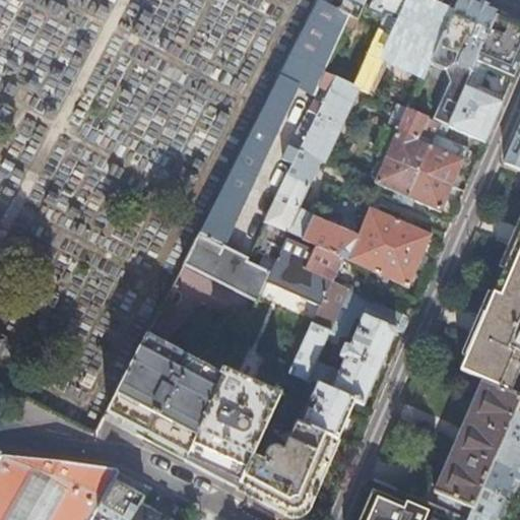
[(324,72),(349,15),(325,3),(320,0),(318,0),(184,264),(257,302),(265,283),(270,272),(246,263),(248,258),(221,245),(295,87),(314,96),(326,73),(324,72)]
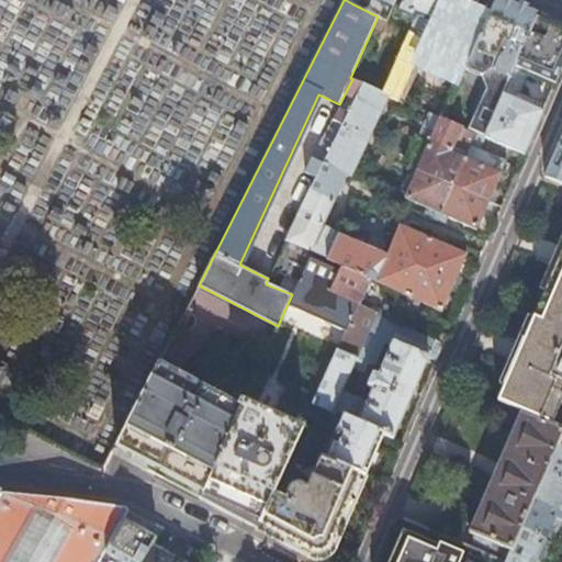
[(352,0),(351,3),(378,17),(383,20),(391,0),(352,0)]
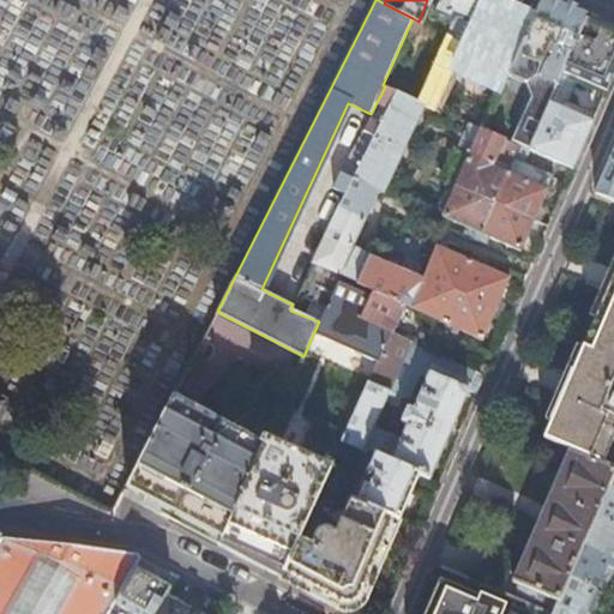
[(437,0),(431,13),(450,23),(444,35),(461,43),(477,2),(479,0),(437,0)]
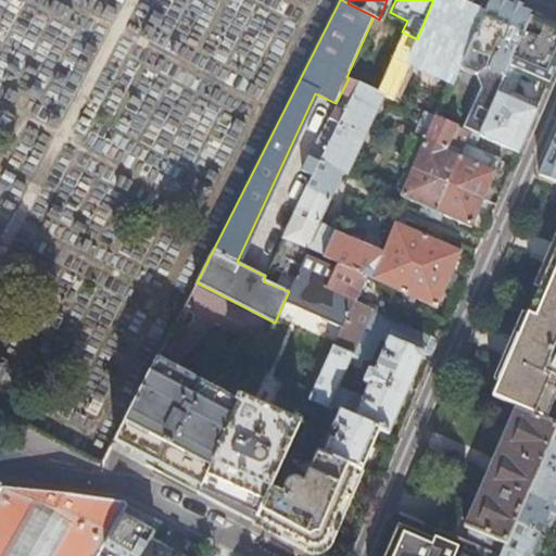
[(503,0),(485,0),(476,22),(456,66),(472,73),(480,68),(501,77),(507,63),(530,10),(509,2),(503,0)]
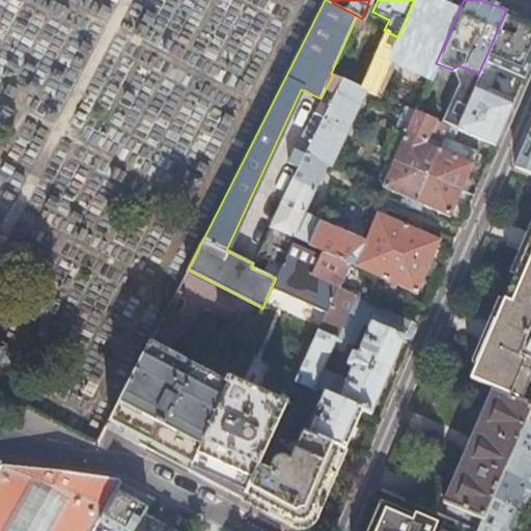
[(434,11),(413,2),(398,37),(384,30),(358,86),(364,89),(373,93),(396,57),(431,74),(436,63),(454,21),(434,11)]
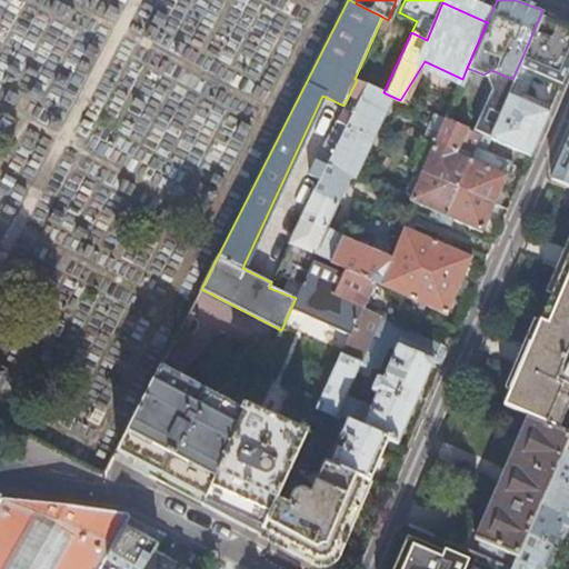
[(568,67),(568,20),(566,20),(542,10),(519,65),(532,71),(562,83),(568,67)]
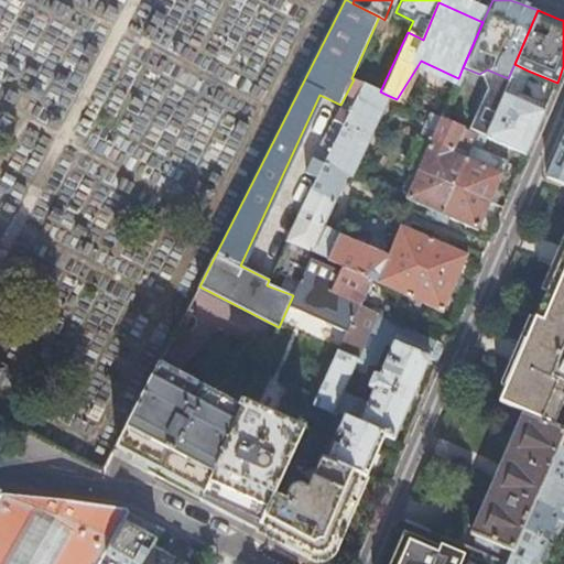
[(514,98),(528,71),(514,64),(508,78),(502,93),(514,98)]
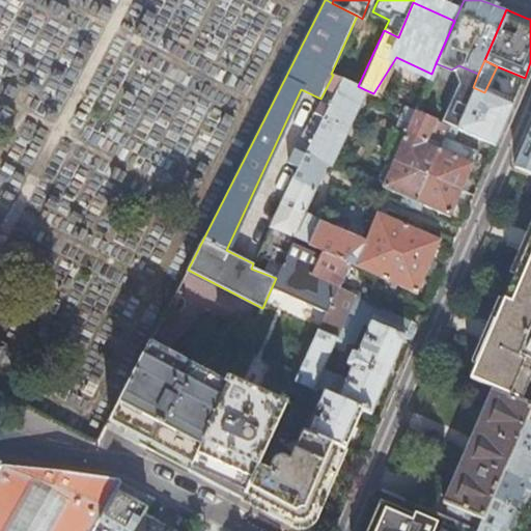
[(358,86),(333,75),(320,99),(314,112),(345,128),(355,109),(364,89),(358,86)]
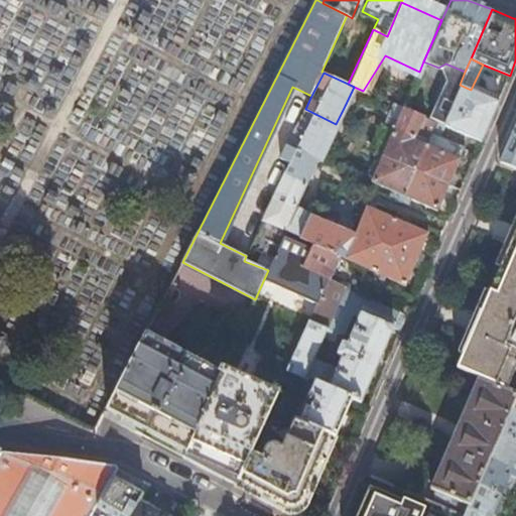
[(491,118),(498,102),(471,90),(460,85),(449,108),(441,125),(481,142),(491,118)]
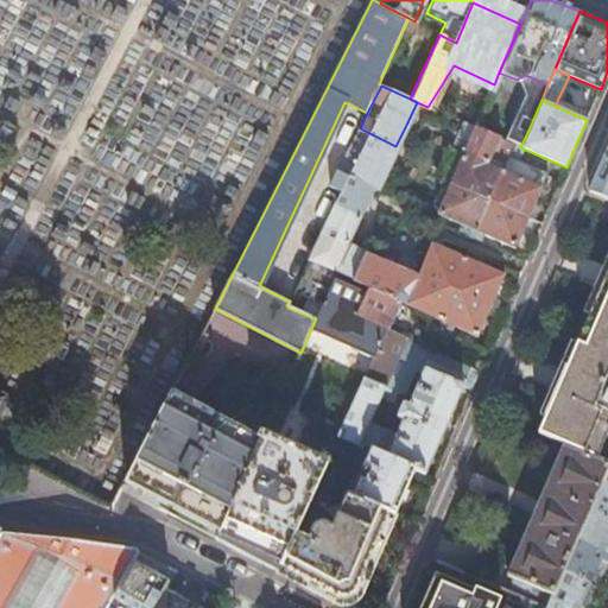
[(520,147),(530,127),(513,120),(505,141),(520,149),(520,147)]
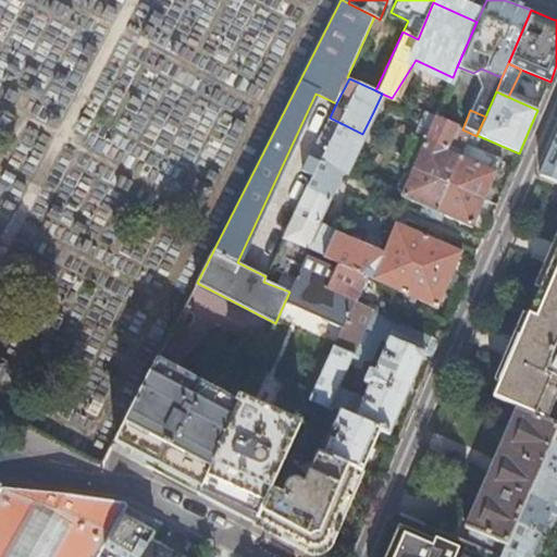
[(445,150),(456,126),(455,126),(432,116),(428,128),(423,140),(445,150)]
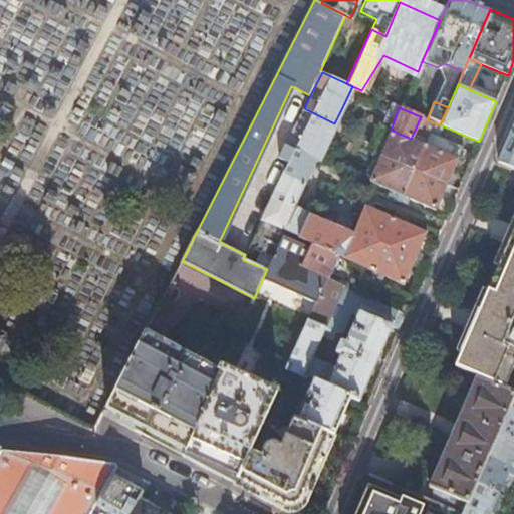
[(331,131),(334,123),(304,108),(286,144),(318,159),(331,131)]
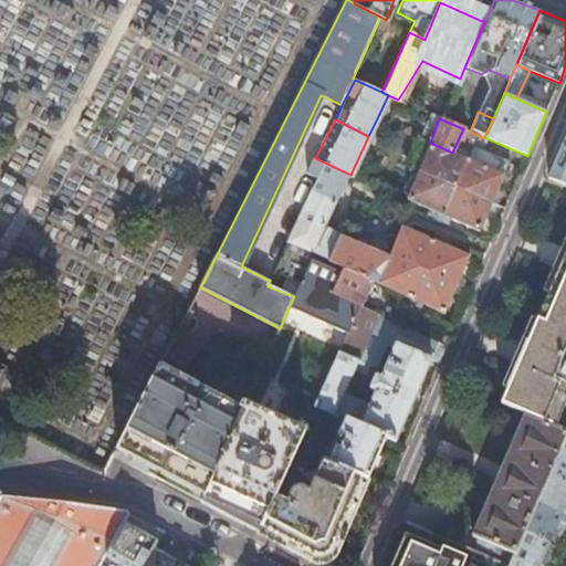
[(467,160),(452,153),(430,143),(426,154),(419,171),(456,187),(467,160)]
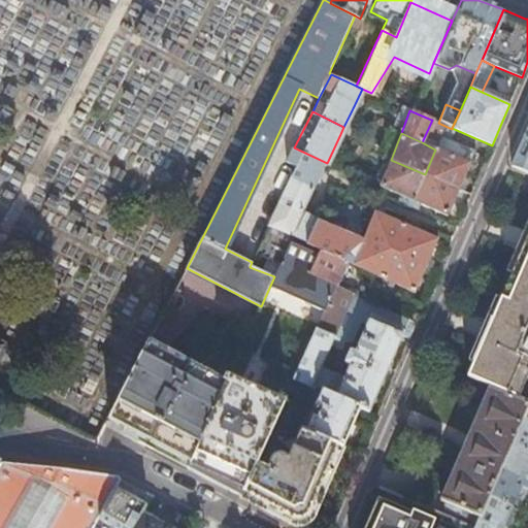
[(473,149),(441,136),(439,142),(471,155),(473,149)]
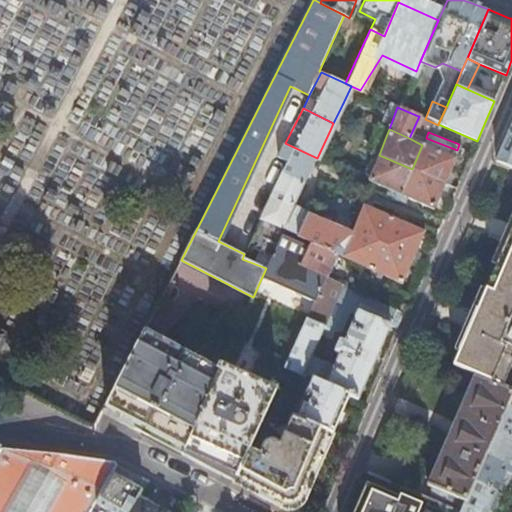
[(511,136),(507,135),(503,144),(496,160),(511,167),(511,136)]
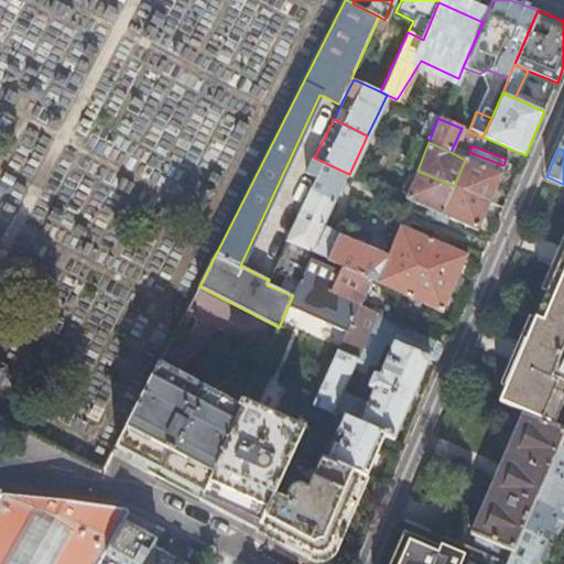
[(503,165),(469,152),(468,153),(465,160),(454,186),(489,202),(495,188),(500,174),(503,165)]
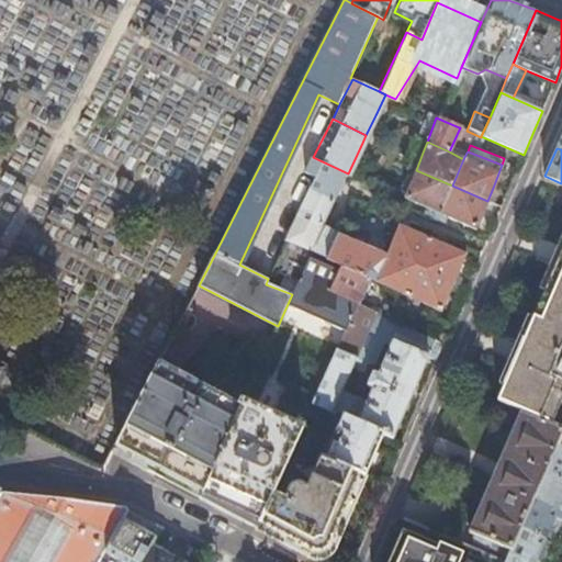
[(311,253),(321,228),(341,184),(344,179),(346,176),(347,176),(348,173),(313,157),(305,172),(316,177),(281,250),(306,261),(311,253)]
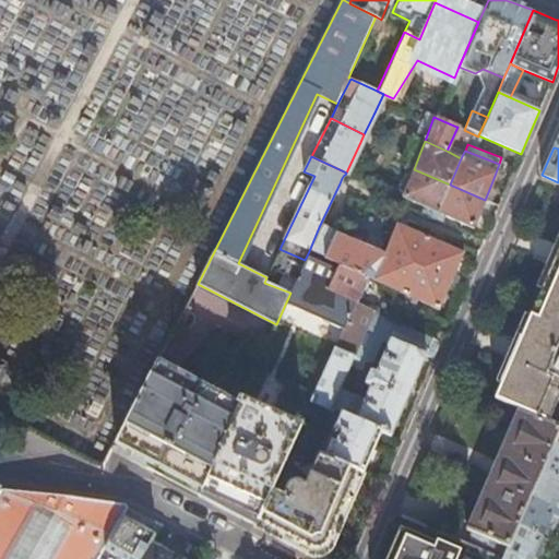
[(438,213),(450,185),(414,169),(403,197),(438,213)]
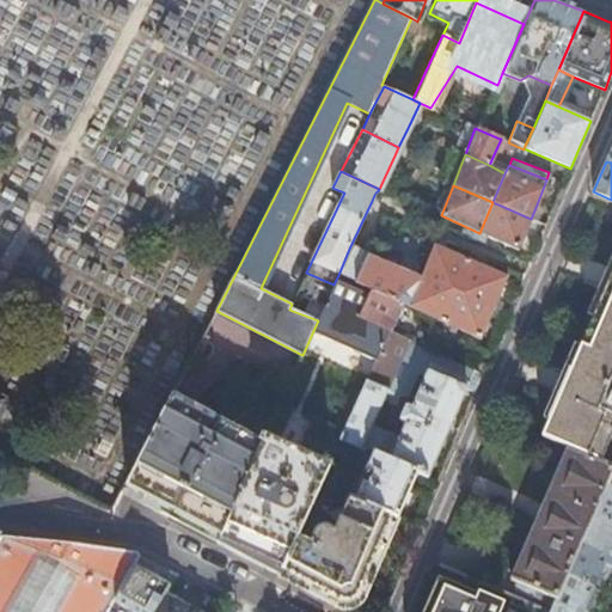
[(521,240),(531,219),(493,202),(479,233),(495,239),(516,250),(521,240)]
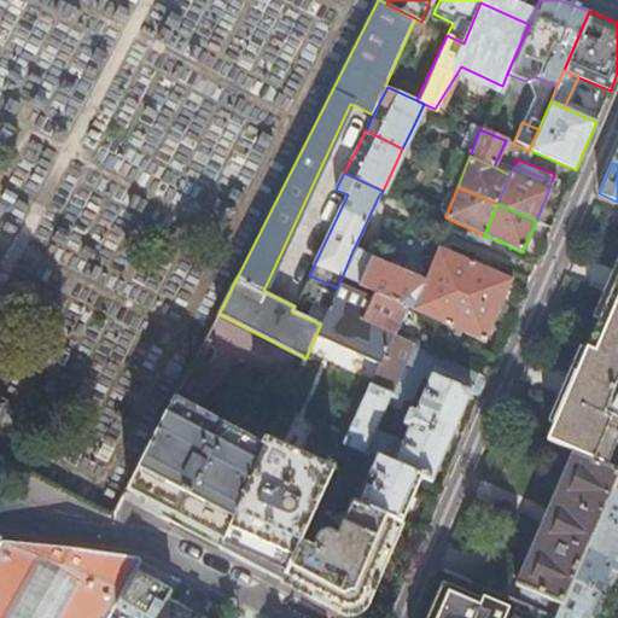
[(439,248),(424,281),(461,296),(476,264),(458,256),(439,248)]
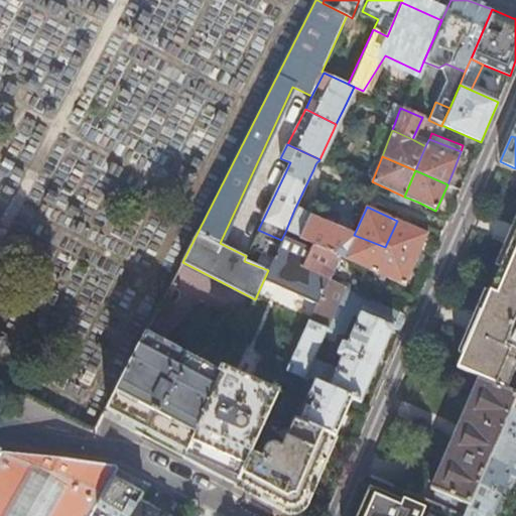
[(303,214),(294,210),(285,232),(299,238),(308,216),(303,214)]
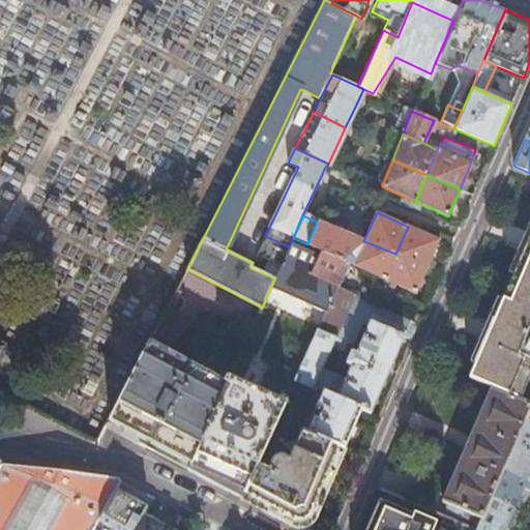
[(324,225),(317,222),(307,244),(320,251),(350,265),(348,267),(351,269),(363,241),(348,235),(324,225)]
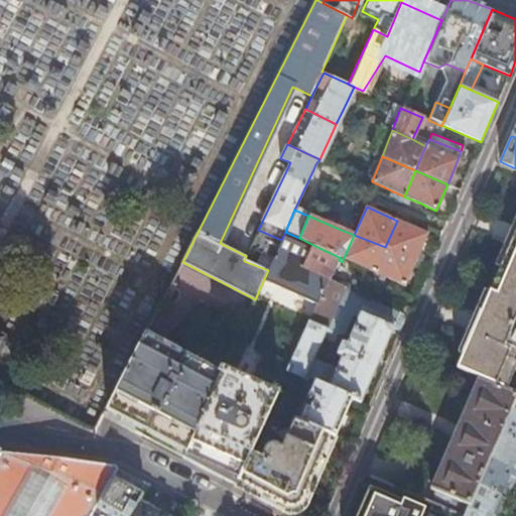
[(408,226),(397,221),(385,247),(414,259),(421,245),(425,234),(408,226)]
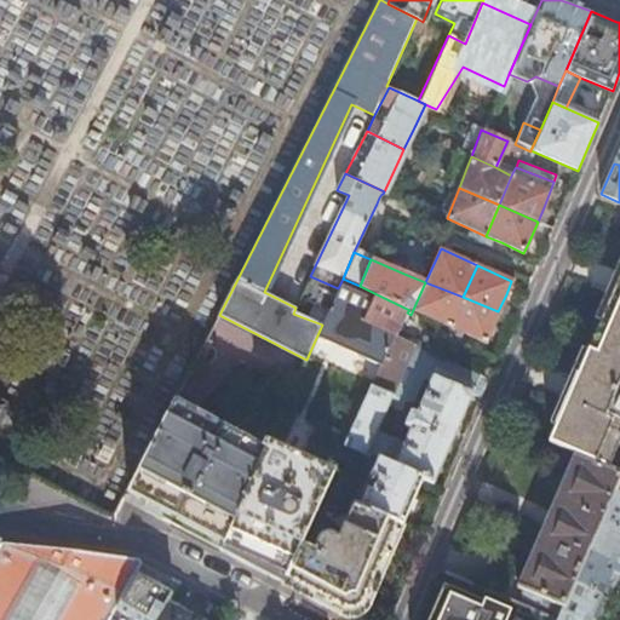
[(374,293),(360,286),(343,279),(338,288),(333,298),(322,325),(316,338),(380,367),(394,338),(362,323),(374,293)]
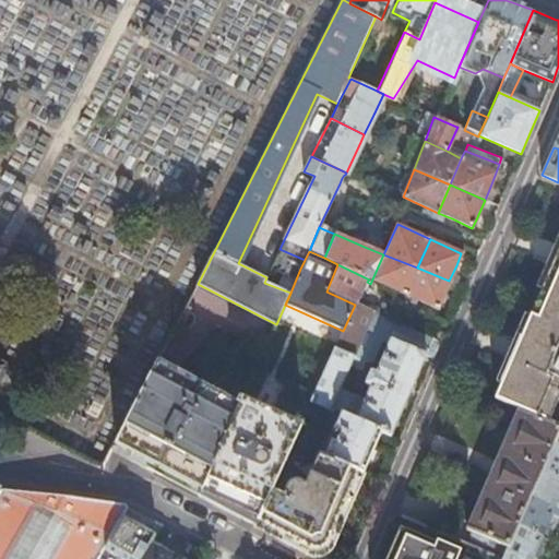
[(558,251),(519,344),(496,399),(520,409),(511,429),(478,506),(467,531),(471,532),(466,544),(503,558),(506,552),(516,527),(528,500),(540,471),(554,442),(558,428),(558,426),(550,423),(558,401),(558,251)]
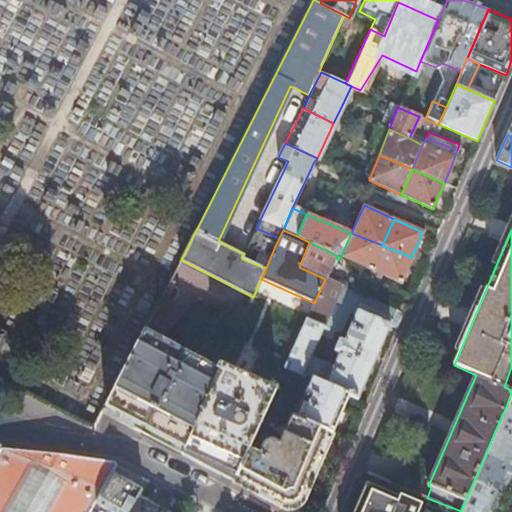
[(370,272),(382,245),(351,233),(339,260),(370,272)]
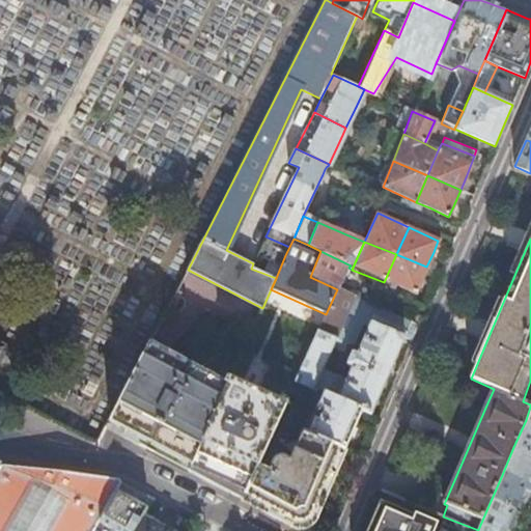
[(261,245),(253,263),(251,269),(276,278),(285,255),(261,245)]
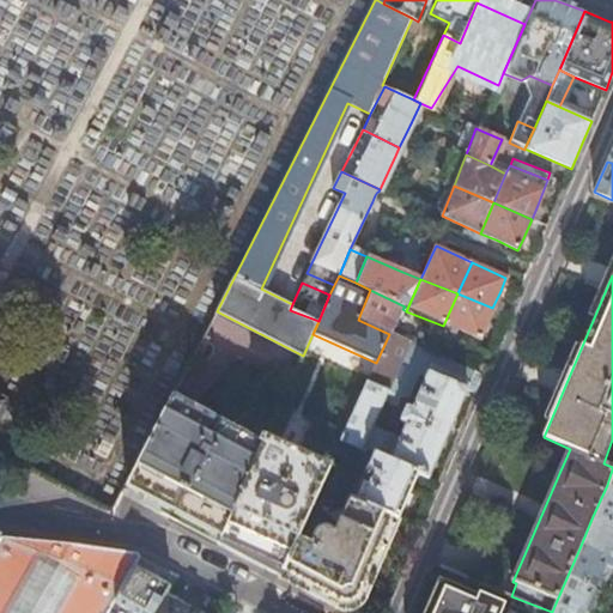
[(394,328),(402,309),(405,307),(370,290),(358,320),(389,334),(392,335),(394,328)]
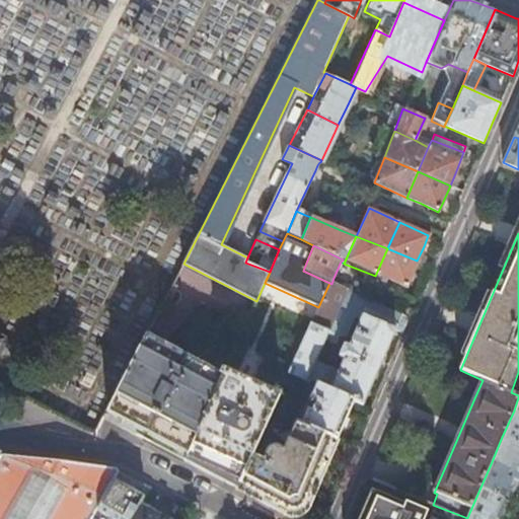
[(410,278),(417,261),(387,248),(375,276),(404,288),(410,278)]
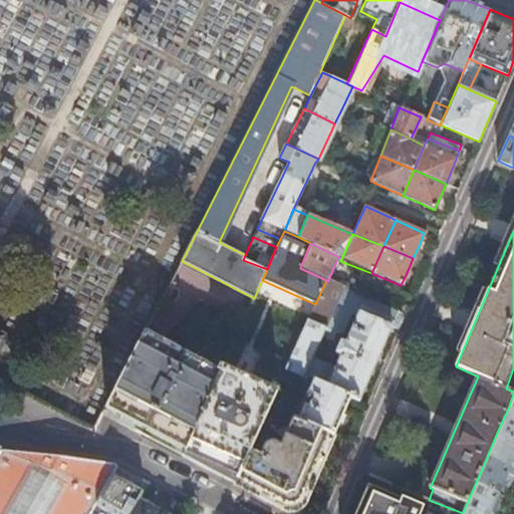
[(405,315),(328,281),(326,280),(315,304),(308,319),(325,326),(322,332),(336,338),(338,334),(343,330),(350,314),(356,316),(349,332),(346,331),(344,335),(341,336),(336,349),(337,352),(340,353),(335,365),(312,356),(303,376),(315,381),(350,397),(358,401),(378,356),(391,327),(398,331),(405,315)]
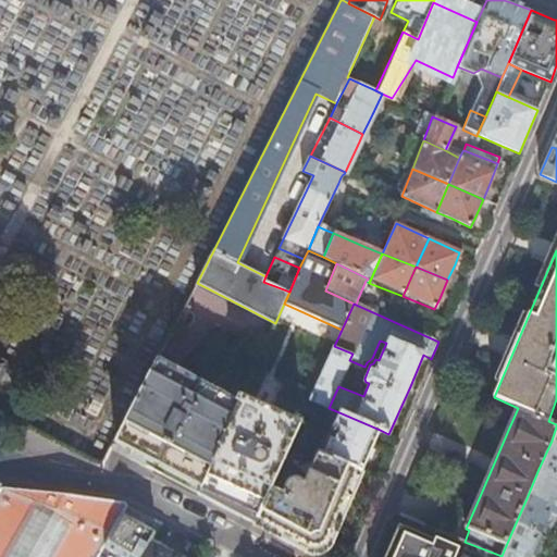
[(338,386),(349,360),(353,354),(334,346),(310,400),(329,408),(338,386)]
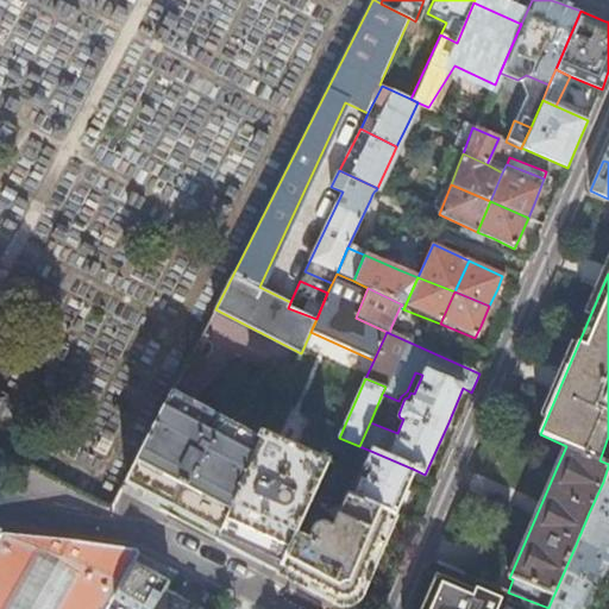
[(220,533),(264,435),(264,434),(262,433),(258,439),(171,395),(126,484),(189,518),(220,533)]
